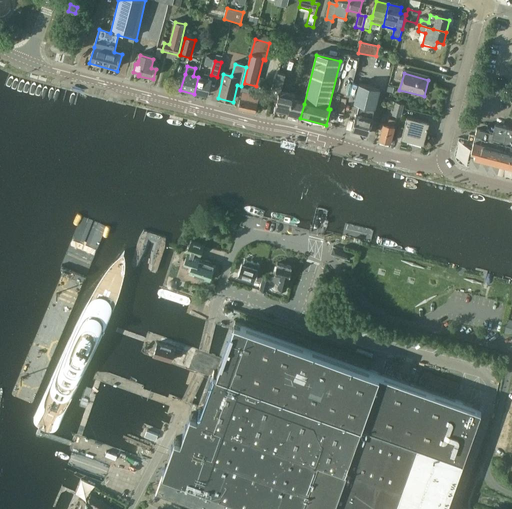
[(296,97),(281,93),(285,76),(278,74),(272,98),(278,99),(275,111),(288,114),(291,101),(295,101),(296,97)]
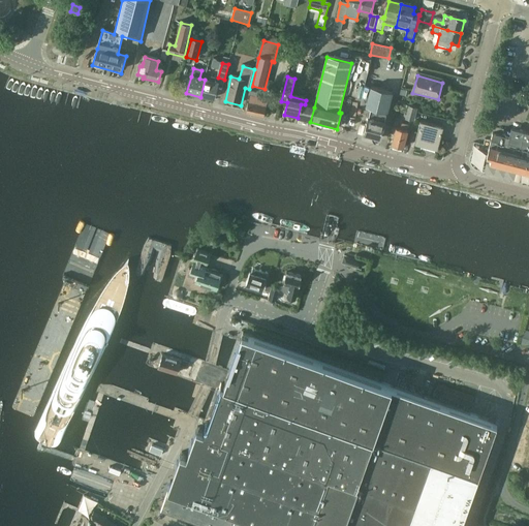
[(210,82),(205,80),(200,97),(214,100),(218,84),(217,84),(218,80),(211,78),(210,82)]
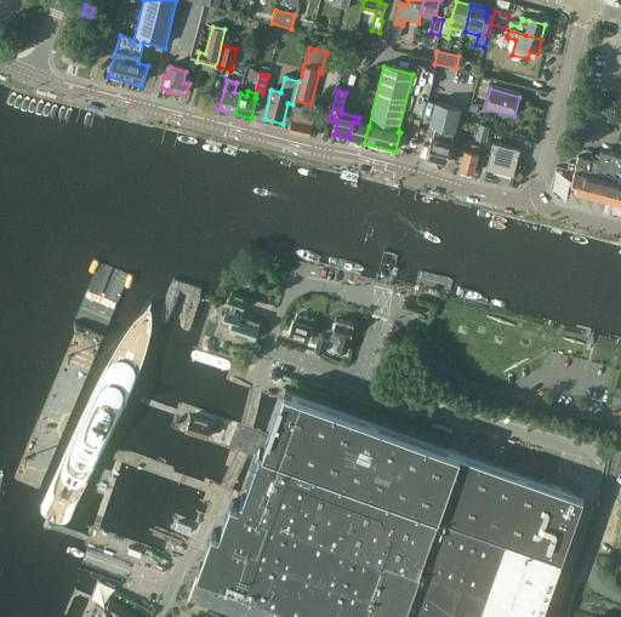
[(461,110),(436,104),(429,127),(436,129),(432,140),(427,160),(446,165),(453,146),(451,144),(454,133),(455,135),(461,110)]
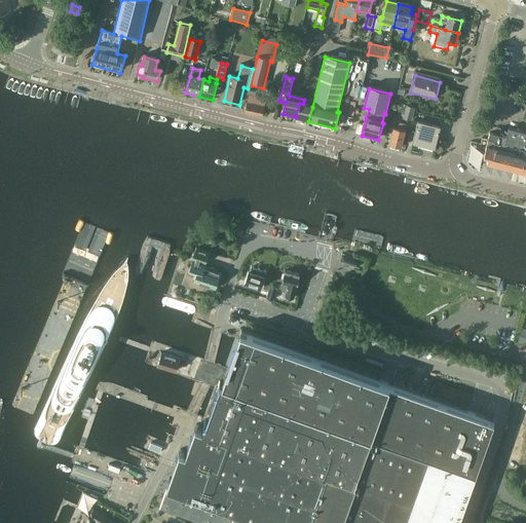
[(249,98),(245,114),(261,118),(266,102),(255,99),(256,95),(248,92),(247,97),(249,98)]
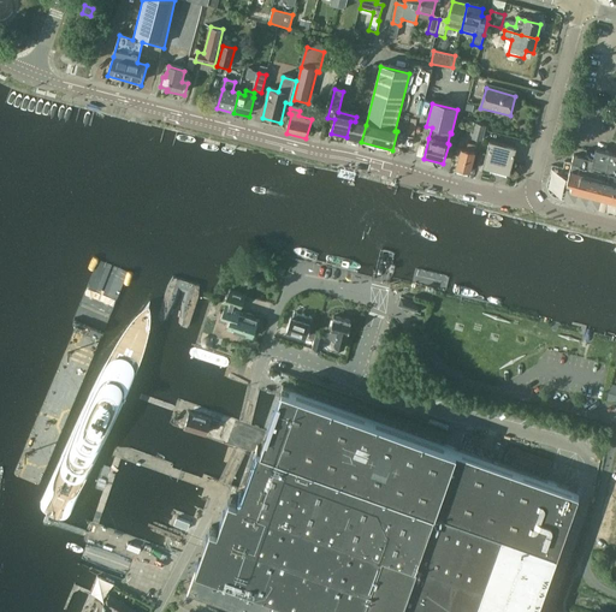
[(350,122),(347,137),(347,138),(361,142),(366,125),(355,122),(350,122)]
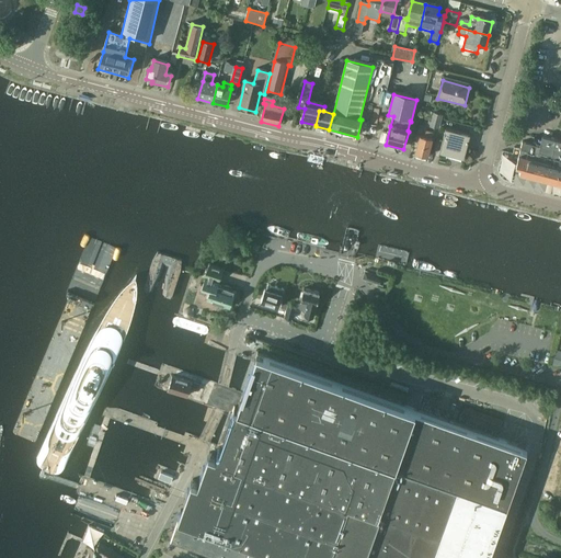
[(430,127),(439,129),(443,116),(433,114),(430,127)]
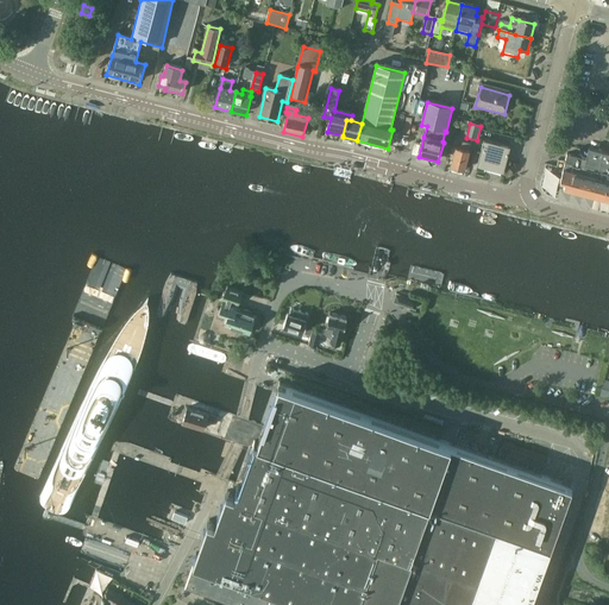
[(477,169),(503,176),(510,149),(483,142),(477,169)]
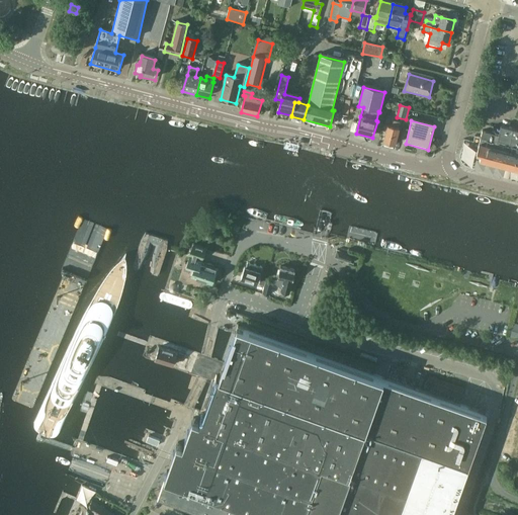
[(399,130),(400,124),(394,123),(392,129),(387,127),(383,144),(395,147),(399,131),(399,130)]
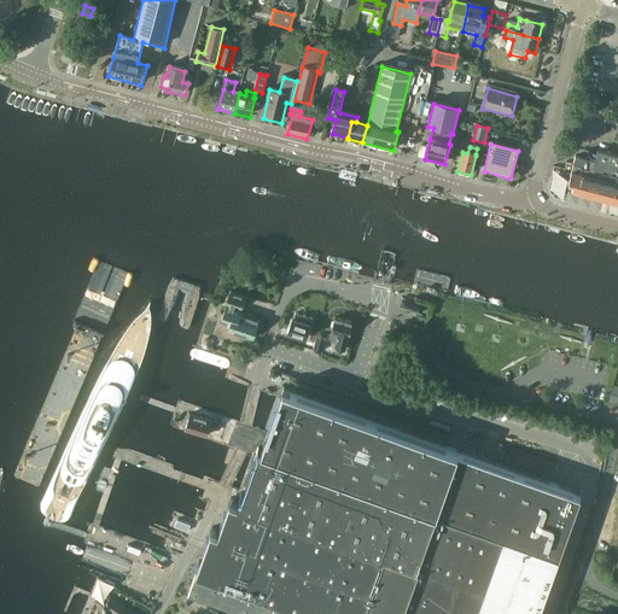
[(617,157),(614,157),(598,152),(595,163),(576,158),(571,173),(569,186),(573,187),(572,193),(617,205),(617,157)]
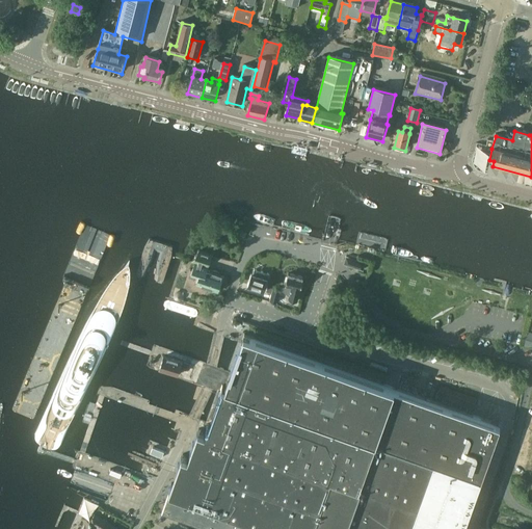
[(473,165),(486,168),(490,152),(477,149),(473,165)]
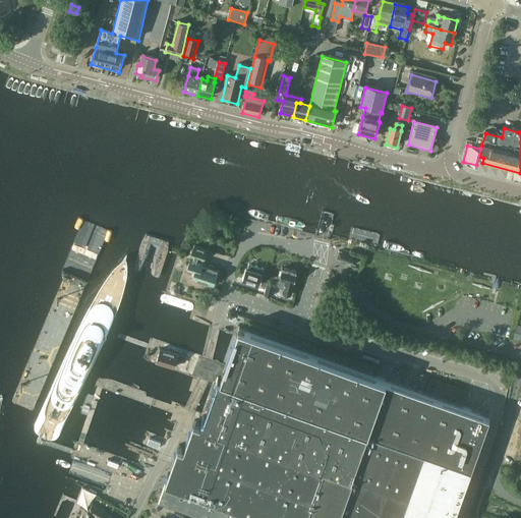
[(207,266),(207,268),(203,266),(208,251),(194,247),(190,259),(192,260),(190,268),(197,270),(194,281),(214,287),(219,272),(214,271),(215,268),(207,266)]
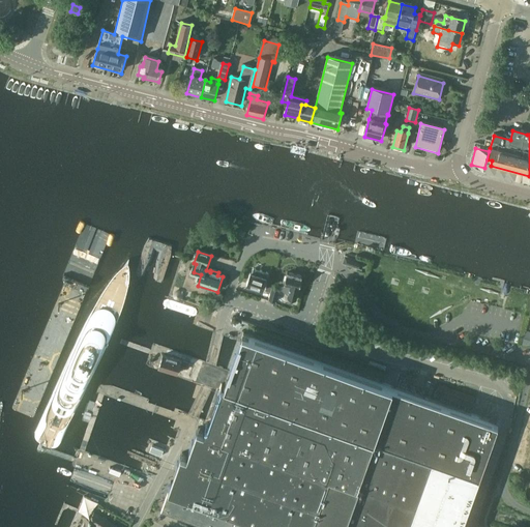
[(361,271),(363,264),(355,262),(357,259),(349,256),(348,259),(345,258),(343,265),(361,271)]
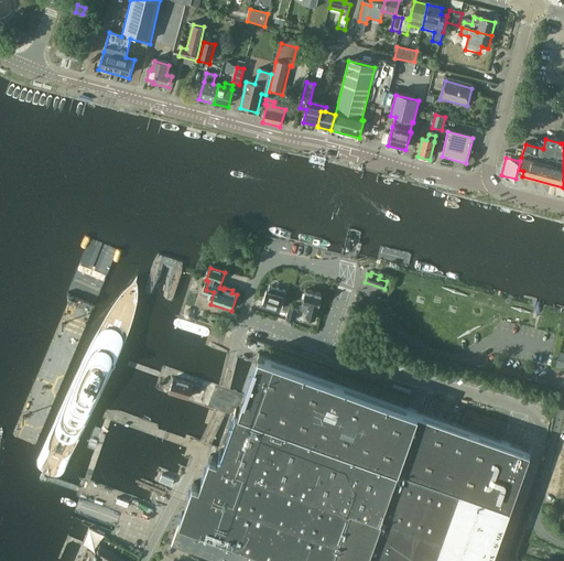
[(267,293),(263,304),(280,310),(282,304),(284,299),(286,293),(270,288),(268,293),(267,293)]
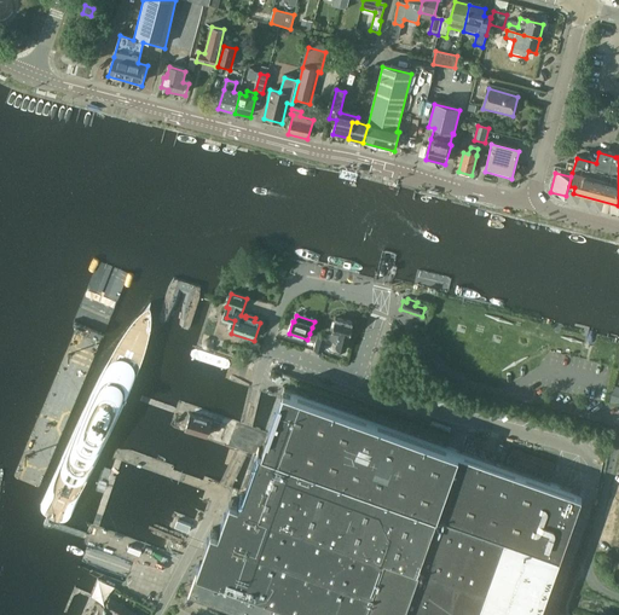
[(329,336),(329,337),(329,338),(329,340),(329,341),(330,342),(336,348),(336,349),(346,352),(350,338),(351,338),(354,325),(336,320),(333,332),(331,334),(330,334),(330,335),(329,336)]
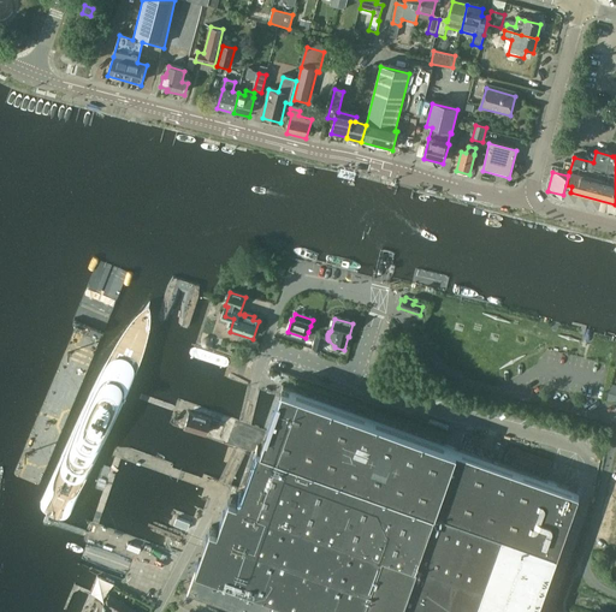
[(313,350),(313,351),(319,354),(324,339),(317,337),(315,343),(313,350)]
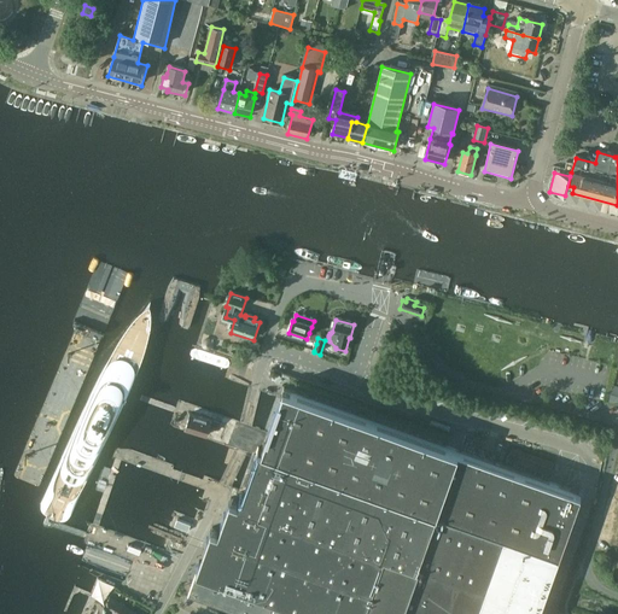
[(203,343),(202,349),(208,352),(213,350),(214,344),(209,340),(203,343)]
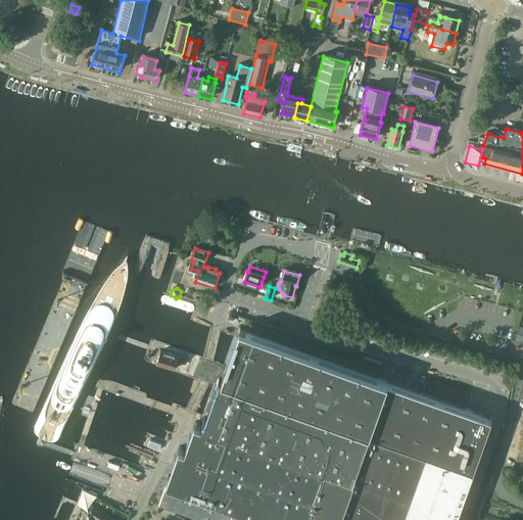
[(455,519),(473,471),(491,419),(240,330),(237,339),(227,369),(222,382),(219,381),(215,394),(205,419),(202,427),(195,424),(186,451),(180,448),(176,460),(174,466),(159,505),(202,519),(455,519)]
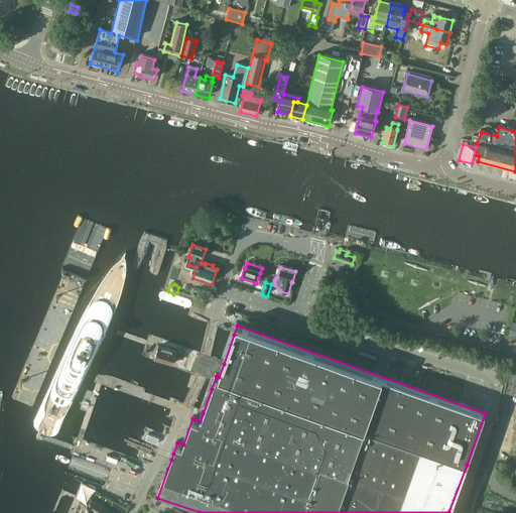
[(173,364),(180,366),(182,361),(175,358),(157,352),(153,365),(171,370),(173,364)]
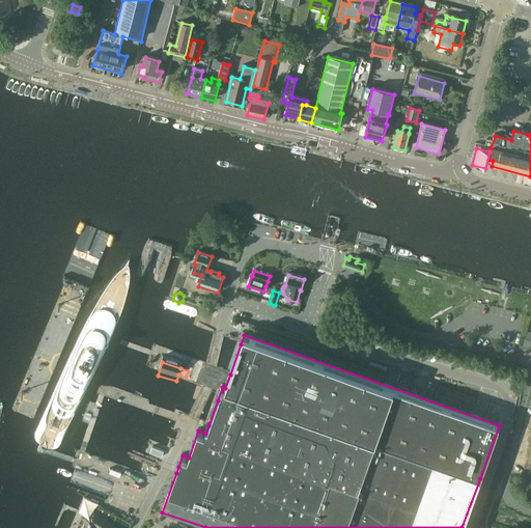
[(200,376),(203,367),(196,364),(193,373),(200,376)]
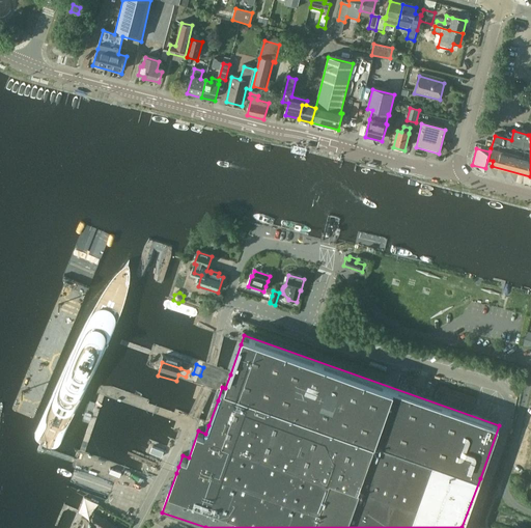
[(471,408),(468,407),(469,403),(457,400),(455,409),(470,412),(471,408)]
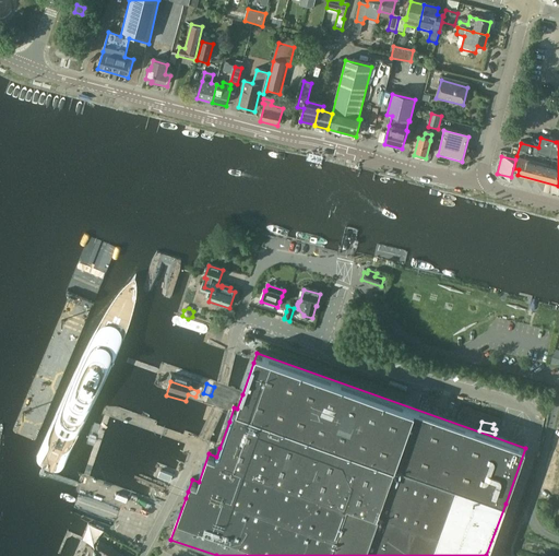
[(119,555),(99,544),(96,549),(91,547),(86,555),(119,555)]
